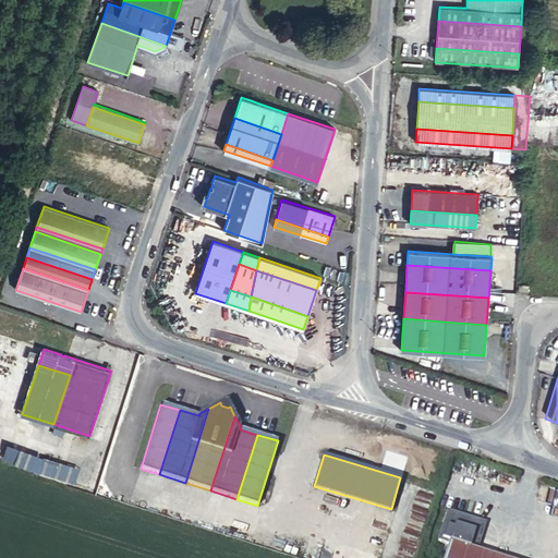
[(49,458),(44,473),(74,484),(80,470),(49,458)]
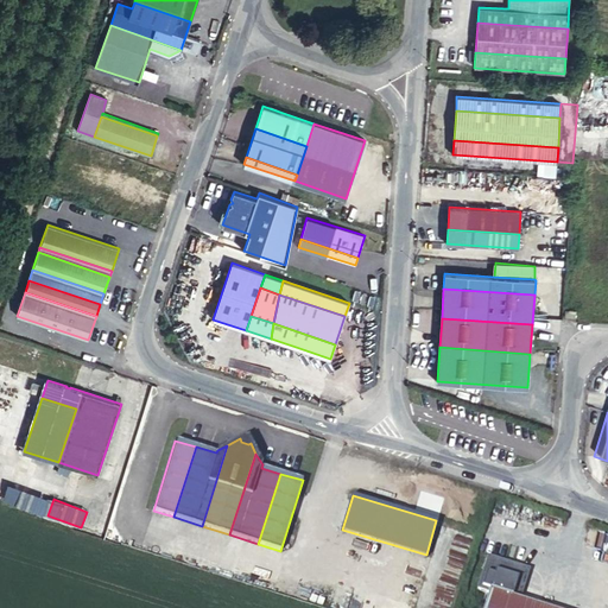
[(151,525),(164,526),(165,517),(151,515),(151,525)]
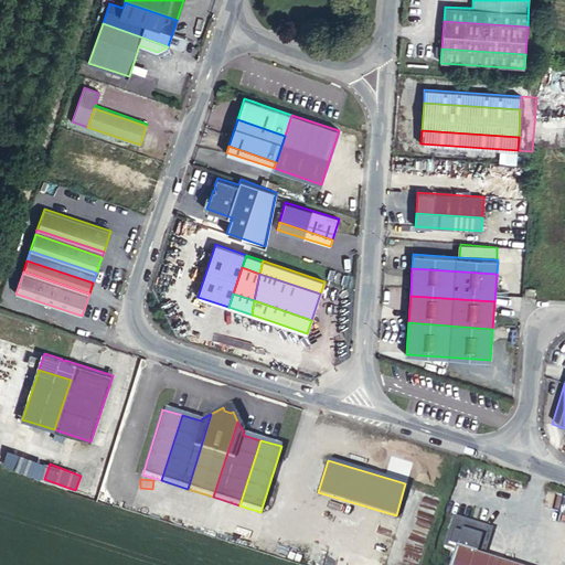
[(134,502),(135,489),(119,488),(119,501),(134,502)]
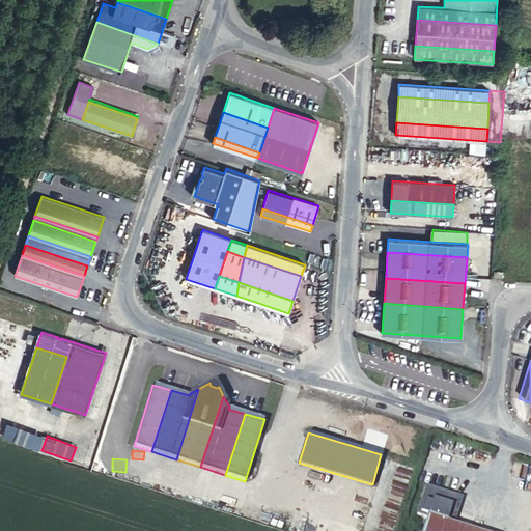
[(480,530),(455,523),(464,497),(451,493),(450,494),(439,491),(439,488),(426,485),(417,515),(426,518),(422,530),(480,530)]
